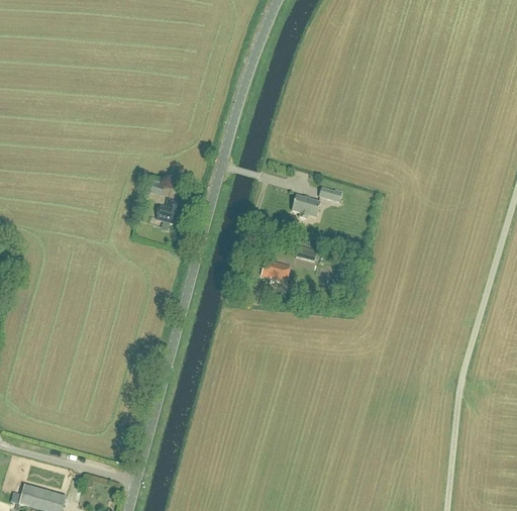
[(162,191),(164,183),(148,179),(145,187),(162,191)]
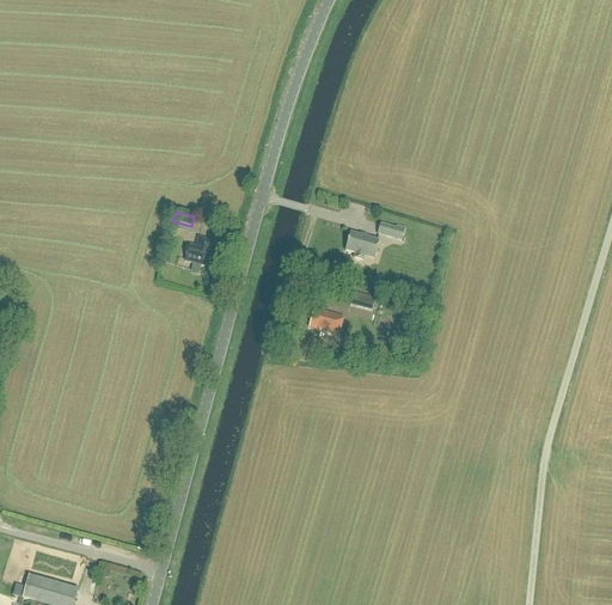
[(380,219),(377,228),(402,236),(405,224),(396,220),(396,222),(380,219)]
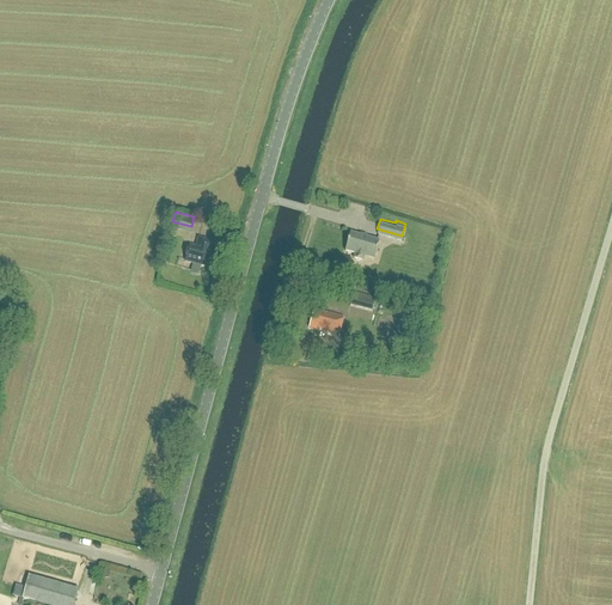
[(374,255),(379,236),(350,227),(344,246),(354,249),(353,254),(362,256),(363,251),(374,255)]
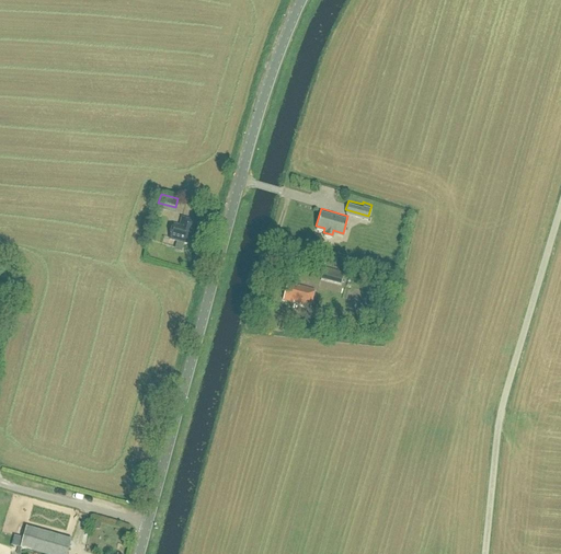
[(180,221),(173,220),(169,234),(189,240),(195,217),(182,212),(180,221)]
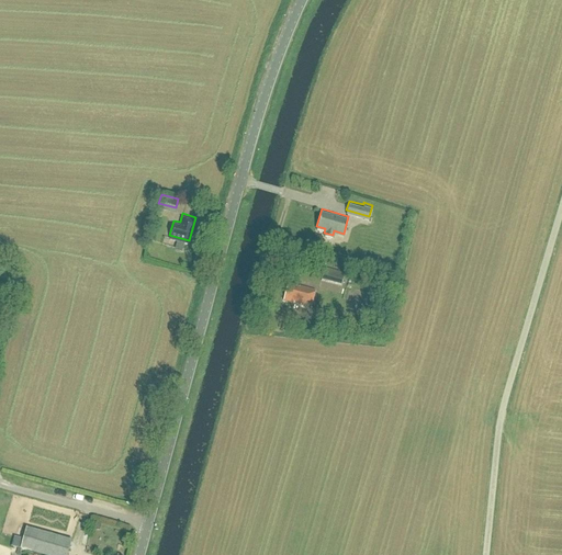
[(332,265),(324,263),(322,274),(328,276),(332,265)]
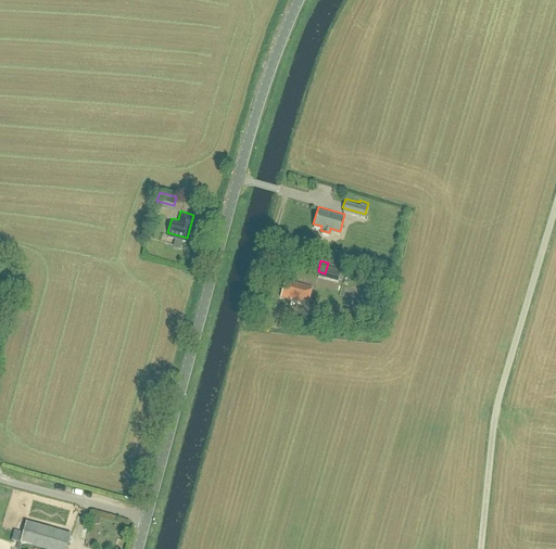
[(293,278),(285,276),(280,292),(290,295),(291,294),(298,295),(297,297),(307,299),(312,283),(295,279),(295,280),(293,280),(293,278)]
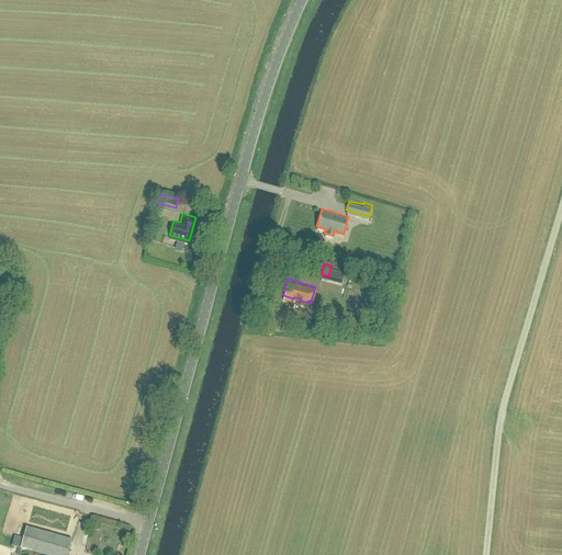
[(59,554),(66,554),(71,535),(26,523),(21,544),(59,554)]
